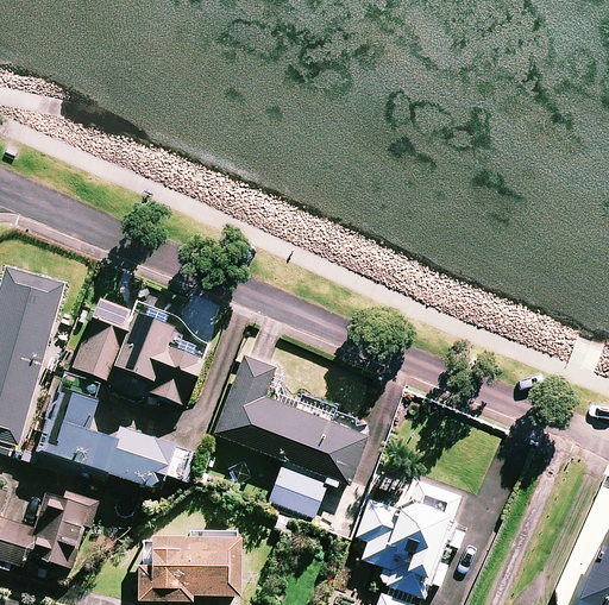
[(64,283),(7,268),(0,291),(0,439),(19,445),(64,283)]
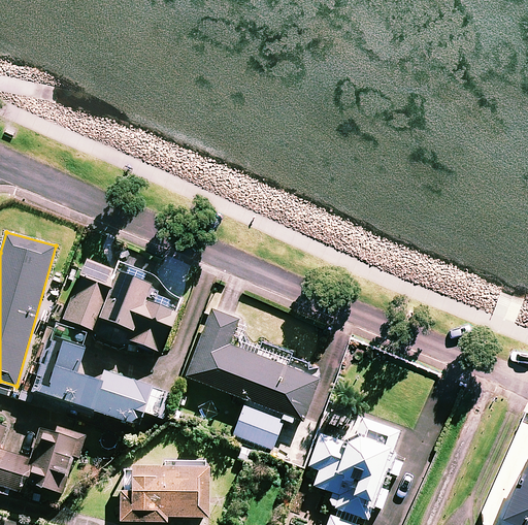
[(170,293),(156,275),(119,261),(116,269),(88,259),(64,319),(98,332),(103,319),(134,331),(131,340),(161,352),(182,298),(170,293)]
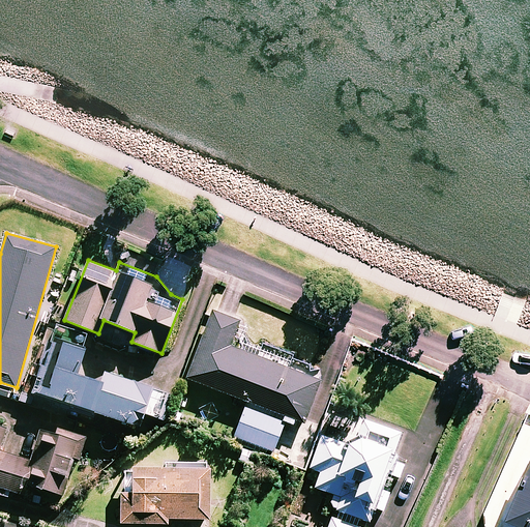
[(239,320),(212,310),(186,378),(246,401),(233,436),(273,450),(286,418),(303,426),(321,380),(230,346),(239,320)]
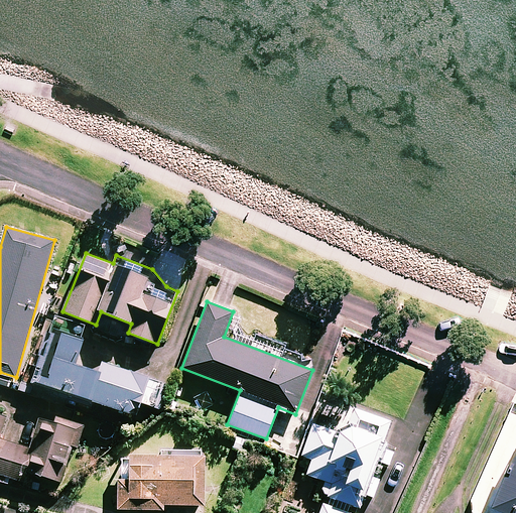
[(128,412),(138,409),(147,378),(102,364),(99,373),(76,366),(83,340),(48,330),(31,387),(92,404),(92,402),(128,412)]
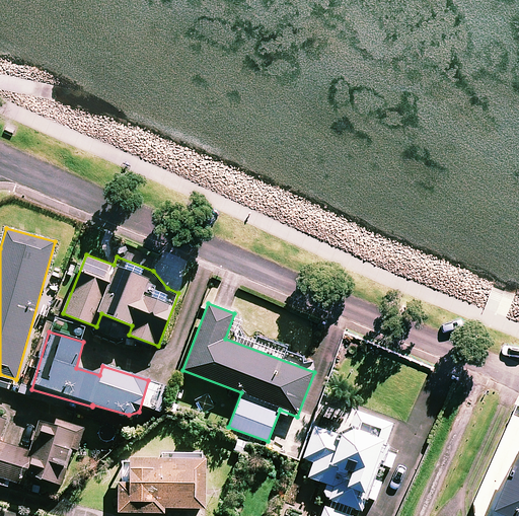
[(392,423),(352,408),(342,436),(315,426),(303,457),(314,461),(308,476),(327,484),(323,496),(361,510),(366,497),(375,500),(381,481),(370,477),(376,462),(390,467),(395,454),(383,449),(392,423)]
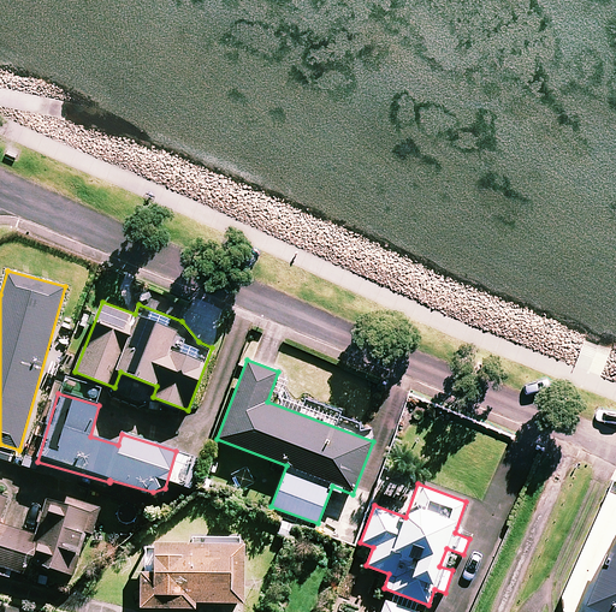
[(0,564),(28,572),(30,563),(73,574),(84,530),(93,533),(99,505),(47,493),(37,532),(0,523),(7,495),(0,493),(0,564)]
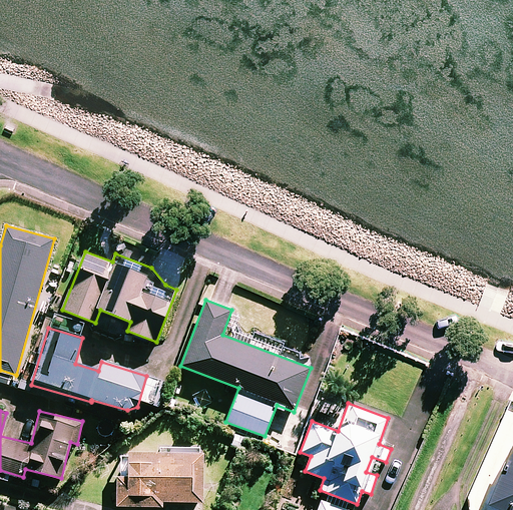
[(202,503),(203,454),(119,453),(118,506),(162,507),(162,502),(202,503)]
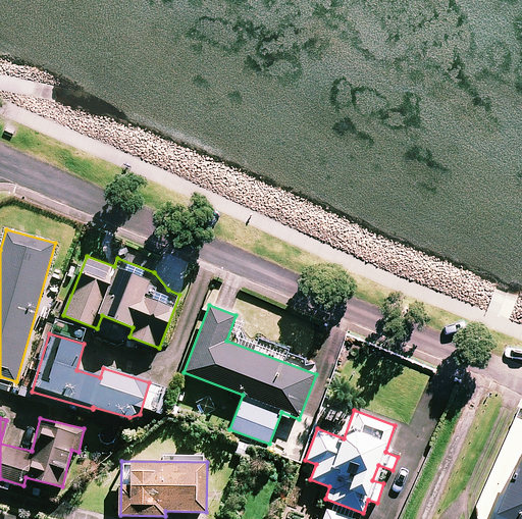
[(358,518),(326,508),(322,518),(358,518)]
